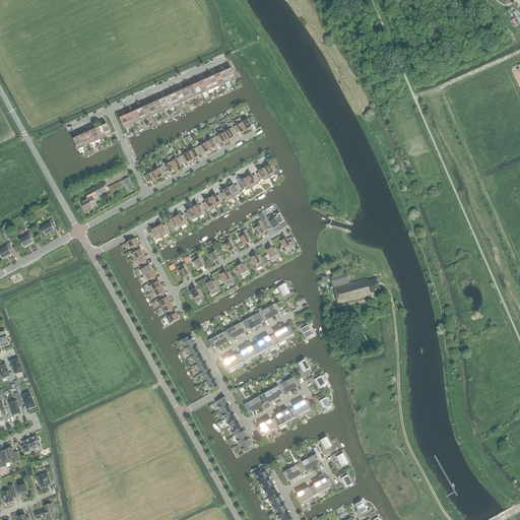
[(231,68),(225,71),(230,81),(236,78),(231,68)]
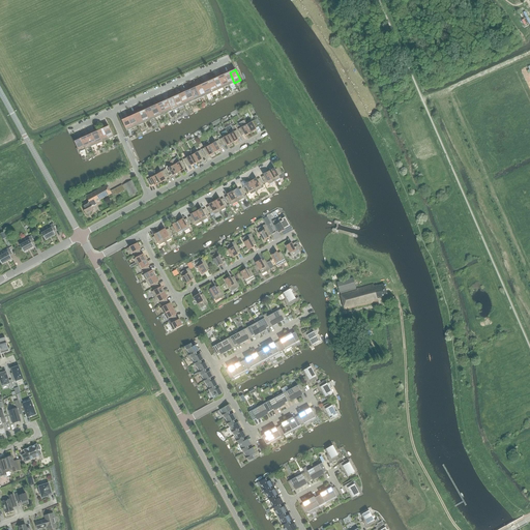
[(230,72),(224,75),(229,85),(234,83),(230,72)]
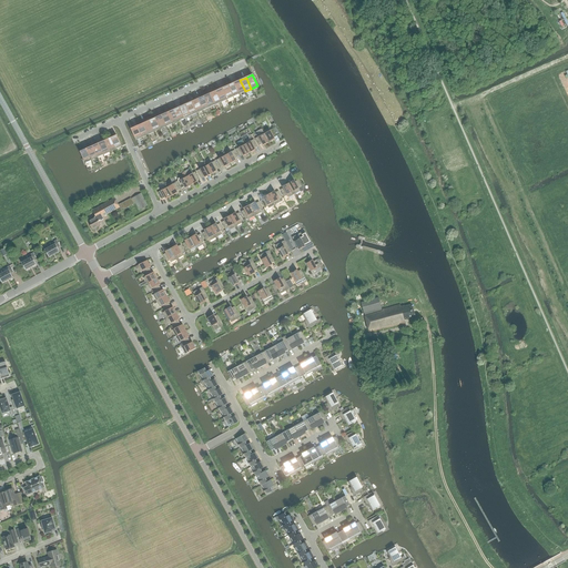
[(240,80),(234,83),(239,94),(245,91),(240,80)]
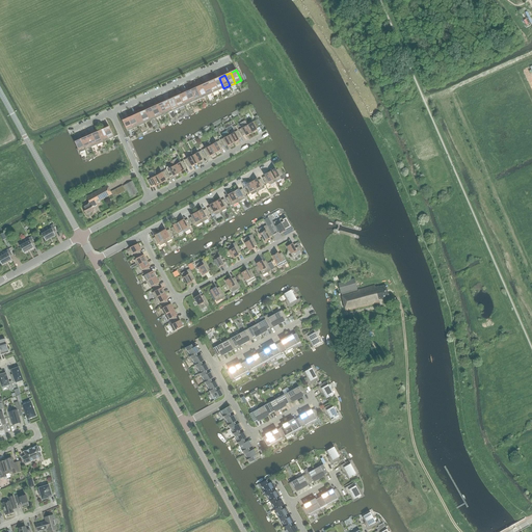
[(219,78),(213,80),(218,90),(223,88),(219,78)]
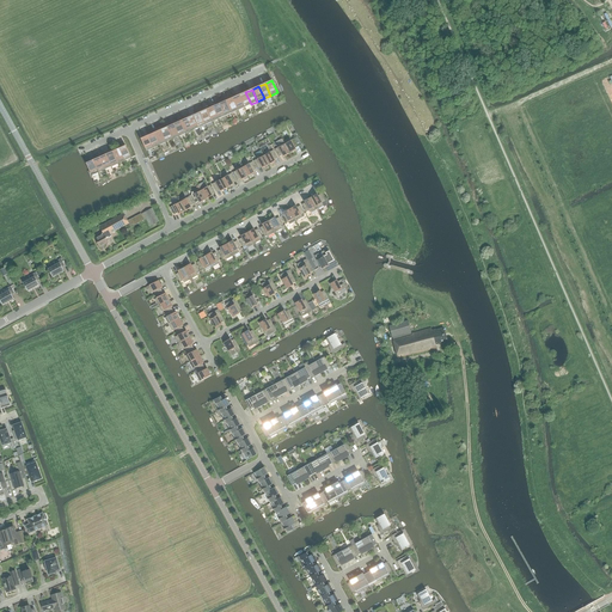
[(245,92),(239,96),(244,108),(251,104),(245,92)]
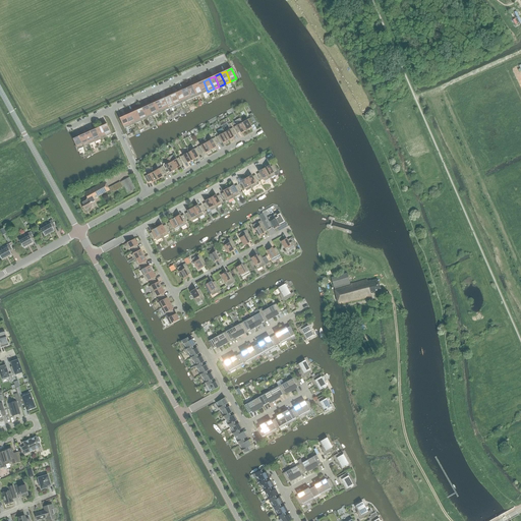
[(204,81),(197,83),(203,94),(208,92),(204,81)]
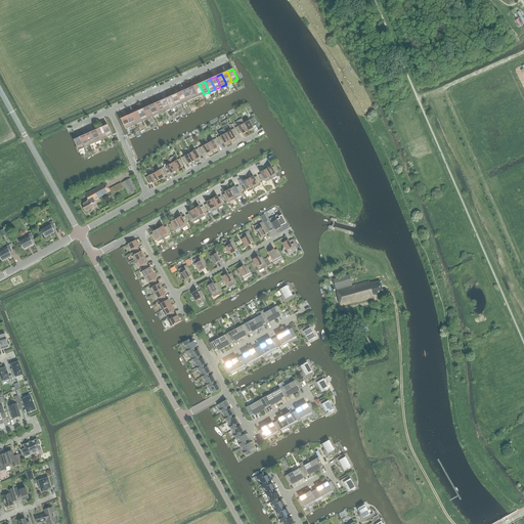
[(199,84),(193,87),(198,97),(204,94),(199,84)]
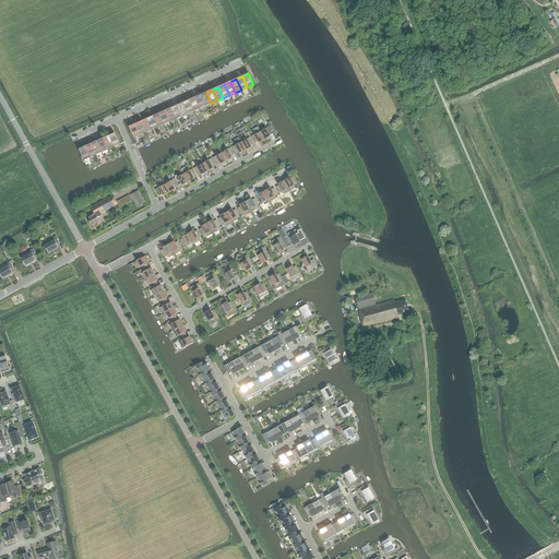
[(206,93),(200,95),(205,106),(211,104),(206,93)]
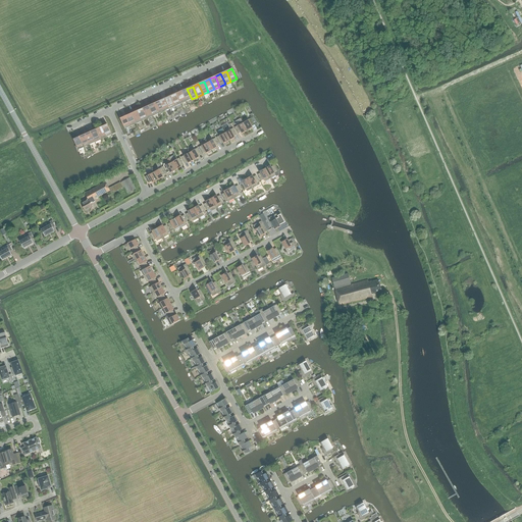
[(187,89),(181,92),(186,102),(192,99),(187,89)]
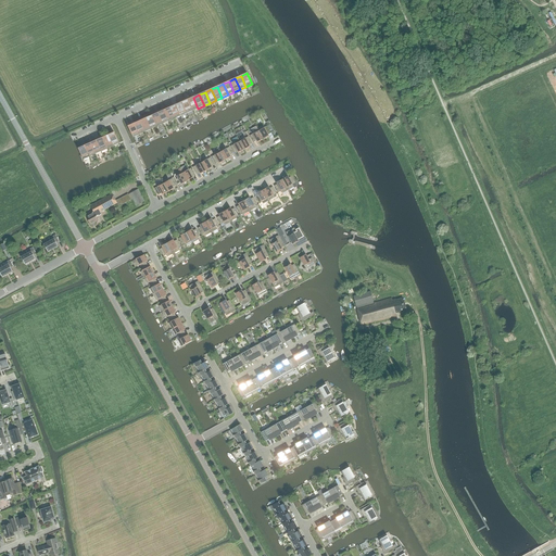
[(193,98),(187,100),(192,111),(198,109),(193,98)]
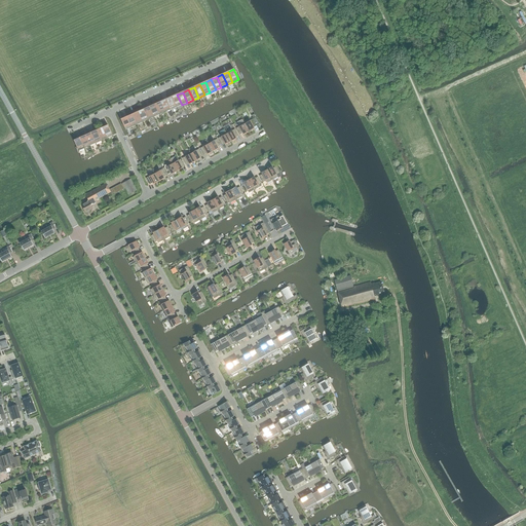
[(177,95),(172,97),(176,107),(182,105),(177,95)]
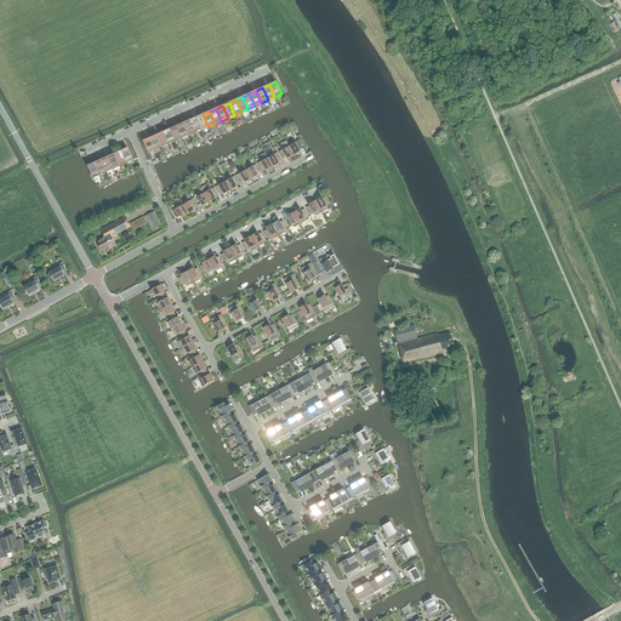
[(203,114),(195,118),(201,130),(208,126),(203,114)]
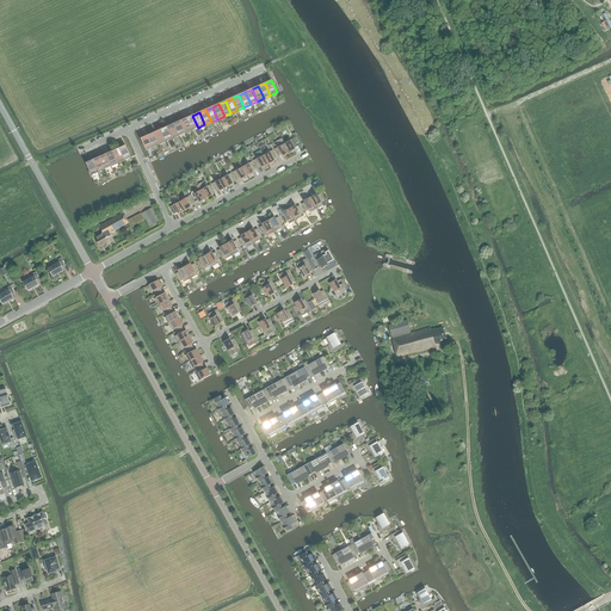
[(192,116),(186,118),(191,130),(198,128),(192,116)]
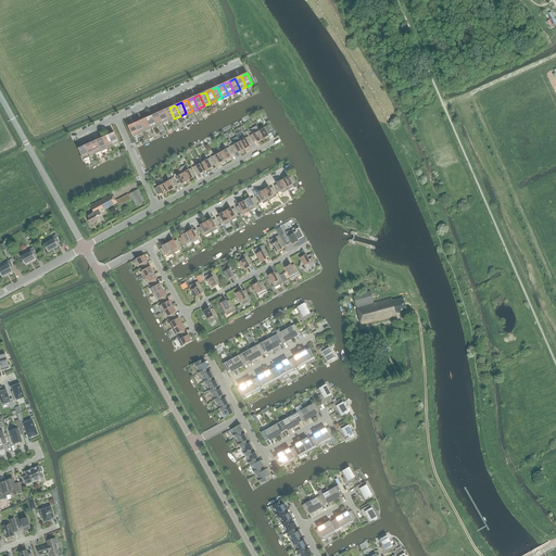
[(169,108),(163,111),(168,122),(174,118),(169,108)]
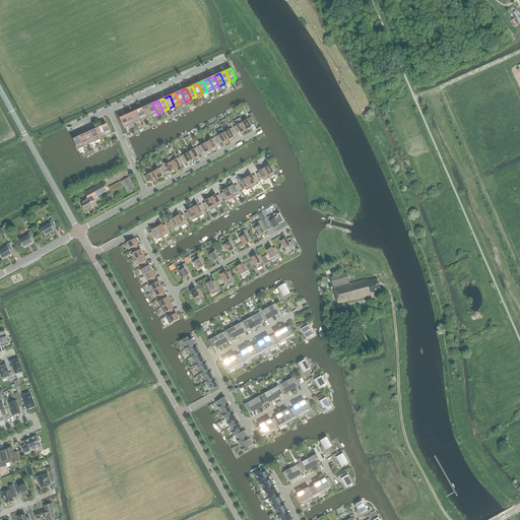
[(152,104),(147,106),(151,116),(157,114),(152,104)]
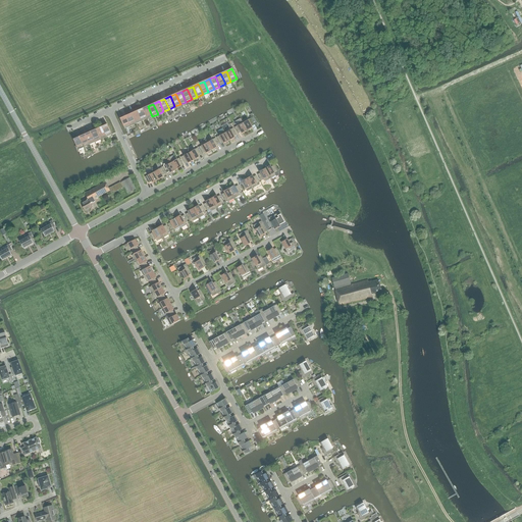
[(148,106),(142,109),(147,119),(152,116),(148,106)]
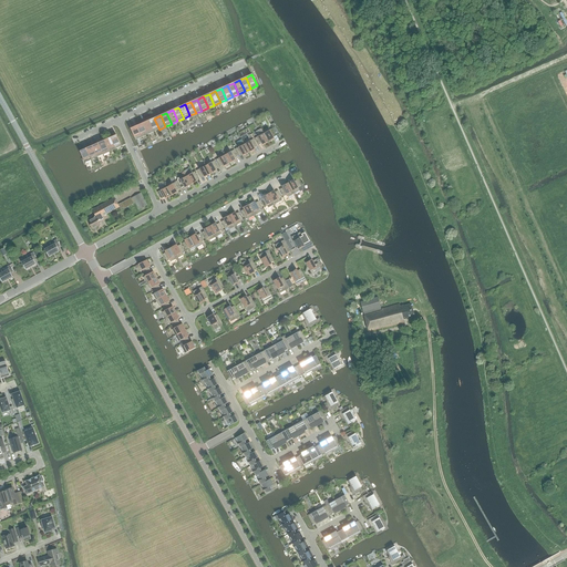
[(154,119),(148,121),(153,132),(160,130),(154,119)]
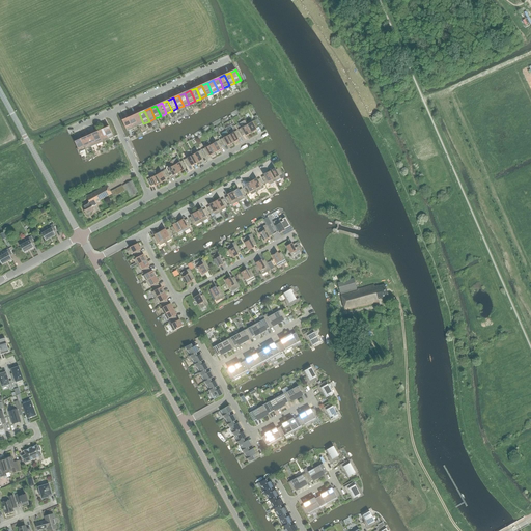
[(139,113),(133,116),(138,127),(143,123),(139,113)]
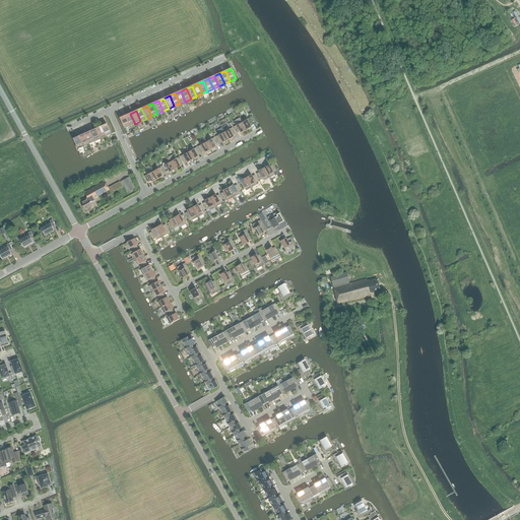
[(130,114),(125,116),(129,126),(135,124),(130,114)]
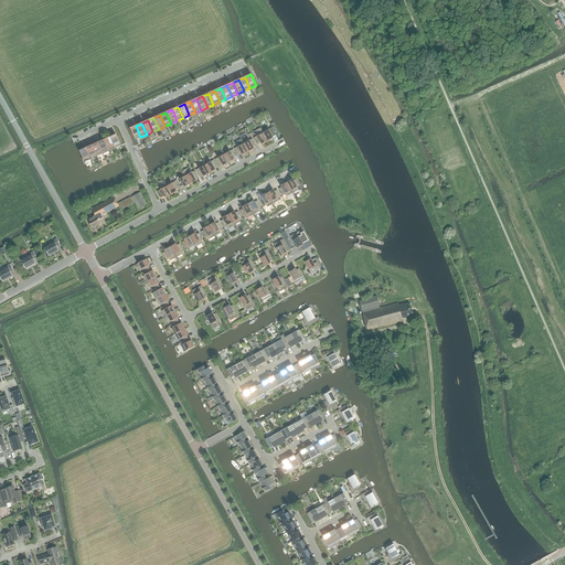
[(135,140),(140,137),(136,126),(129,129),(135,140)]
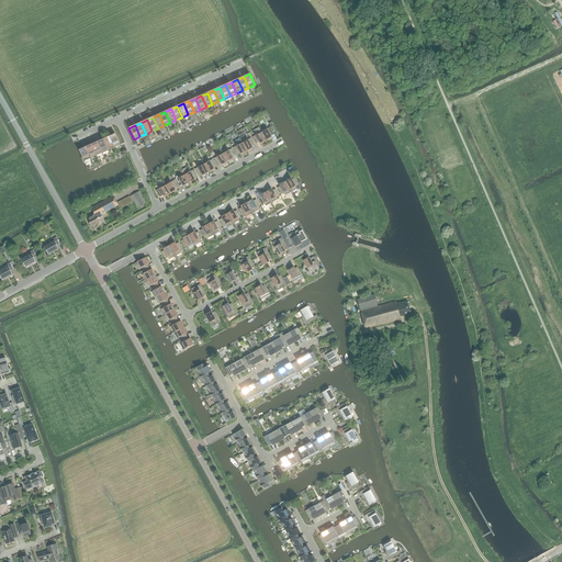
[(256,144),(259,143),(260,142),(261,143),(260,143),(261,144),(266,141),(258,127),(253,131),(255,136),(253,137),(256,145),(256,144)]
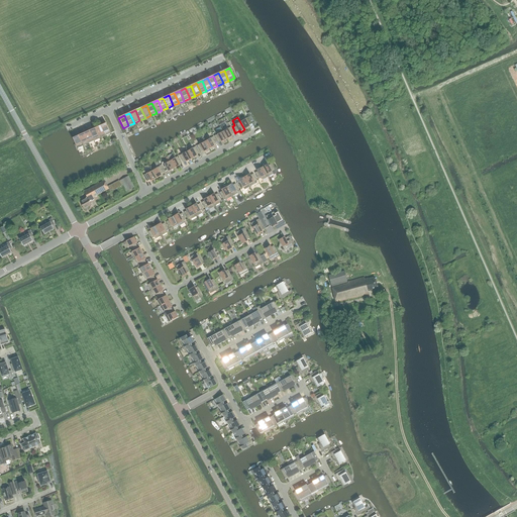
[(251,124),(248,117),(245,119),(244,117),(240,119),(239,117),(237,117),(244,129),(248,127),(247,126),(251,124)]
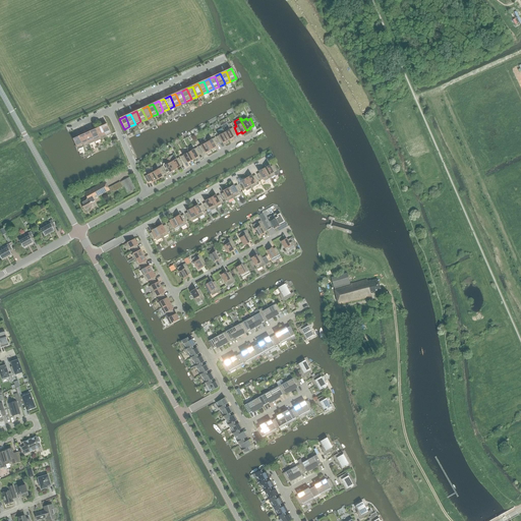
[(107,124),(101,127),(106,137),(112,134),(107,124)]
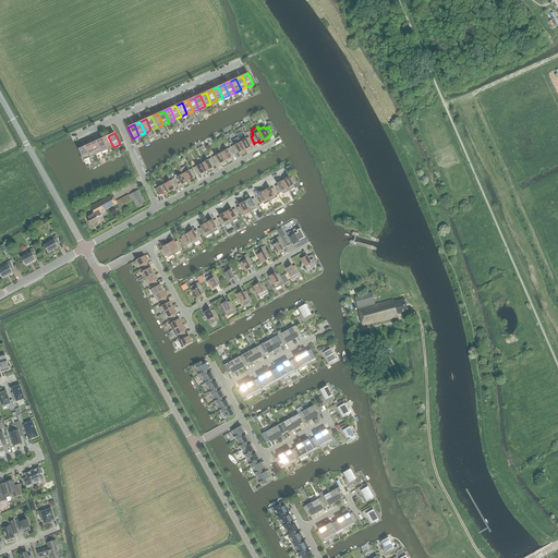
[(253,144),(249,137),(246,138),(243,134),(238,137),(239,140),(244,150),(250,148),(250,147),(249,146),(253,144)]
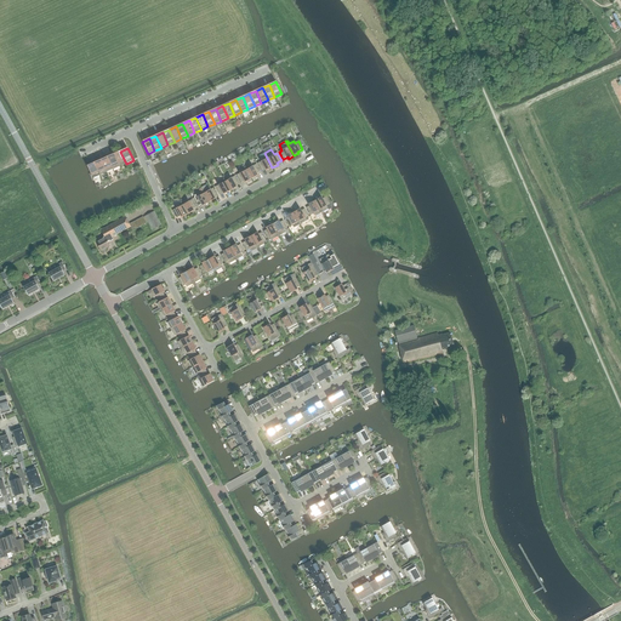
[(120,152),(114,154),(119,166),(126,164),(120,152)]
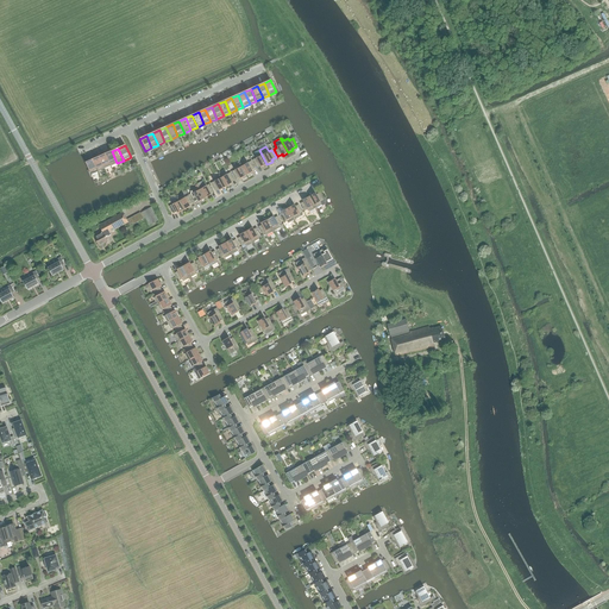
[(112,151),(105,155),(111,167),(117,163),(112,151)]
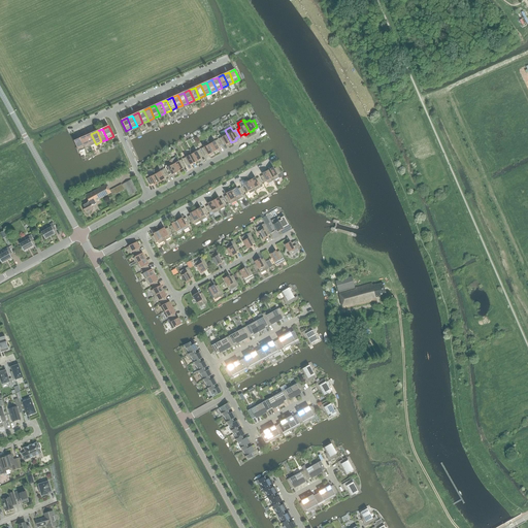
[(227,144),(231,142),(226,132),(221,135),(222,137),(219,139),(223,145),(226,143),(227,144)]
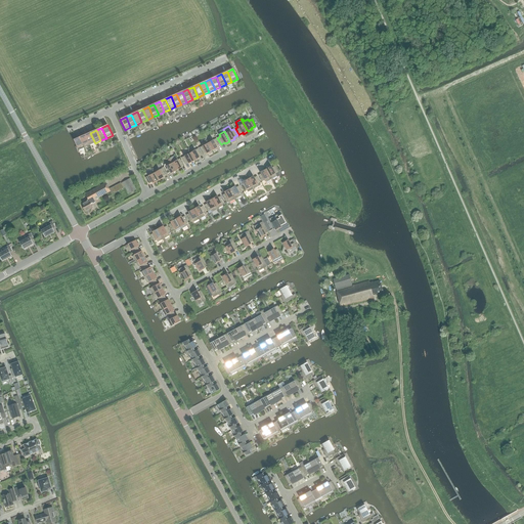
[(90,133),(85,135),(89,145),(95,143),(90,133)]
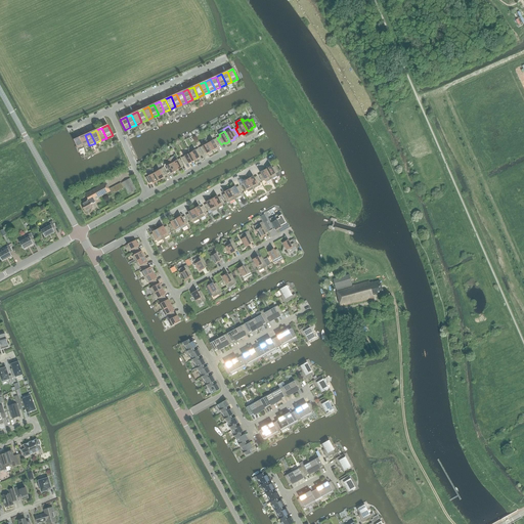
[(85,135),(79,138),(84,148),(89,145),(85,135)]
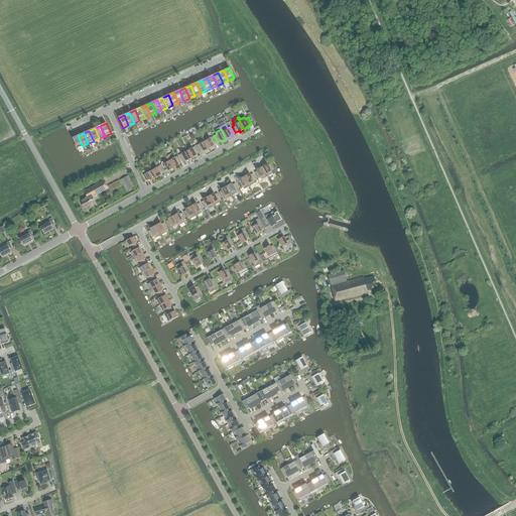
[(77,148),(83,146),(78,136),(73,138),(77,148)]
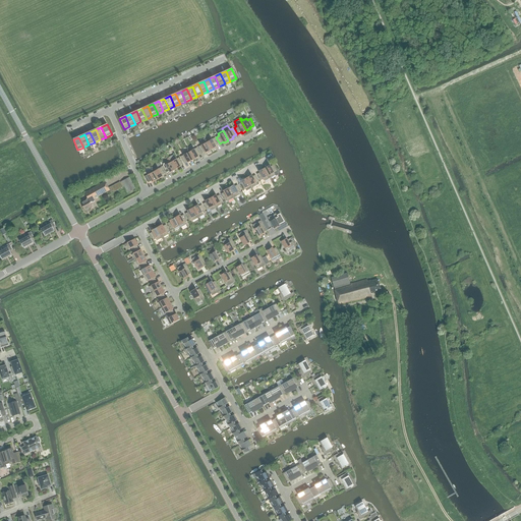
[(211,137),(206,140),(211,151),(215,148),(214,147),(218,145),(215,138),(212,139),(211,137)]
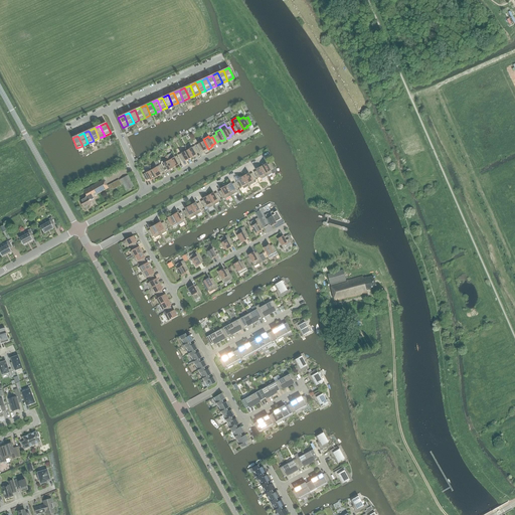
[(204,151),(208,149),(203,139),(197,142),(198,144),(196,146),(199,152),(203,150),(204,151)]
